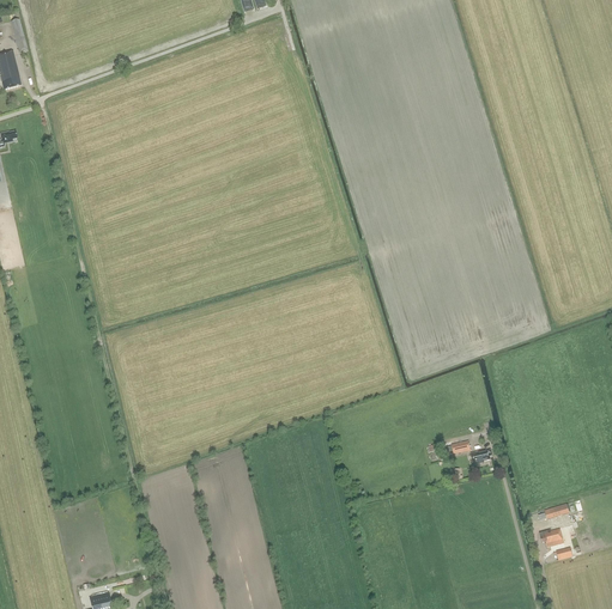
[(18,17),(13,18),(10,19),(19,52),(28,49),(18,17)]
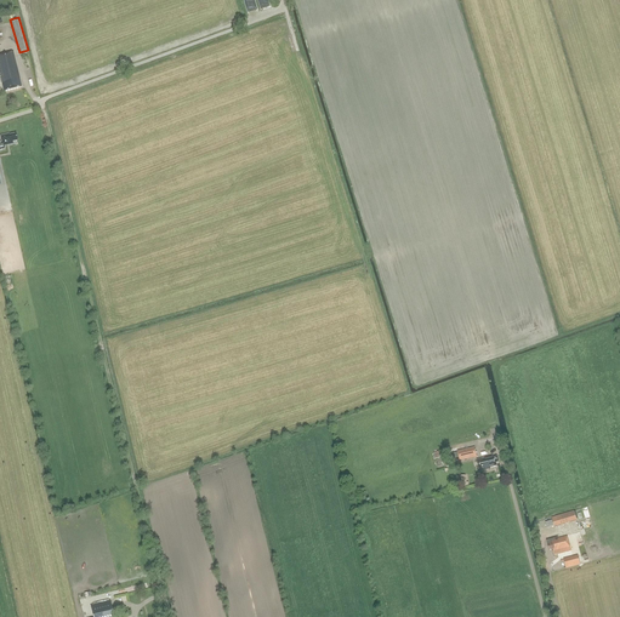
[(0,76),(1,81),(1,84),(3,84),(4,89),(21,84),(12,49),(0,51),(0,76)]
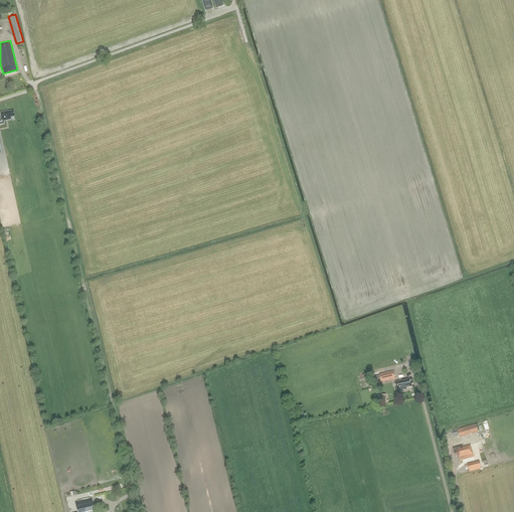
[(9,115),(13,114),(12,108),(4,110),(4,109),(0,110),(0,115),(0,121),(2,121),(1,119),(10,117),(9,115)]
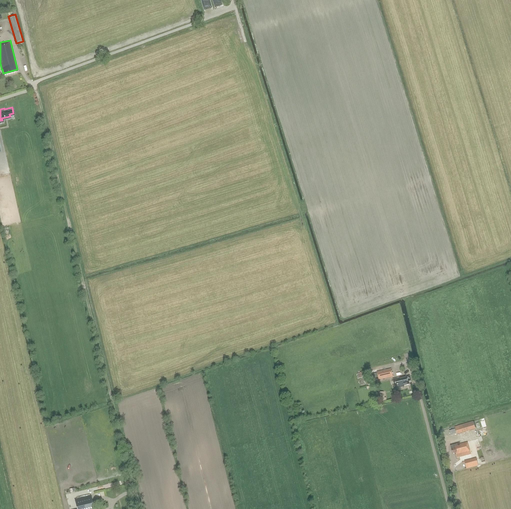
[(376,370),(378,377),(392,374),(390,367),(376,370)]
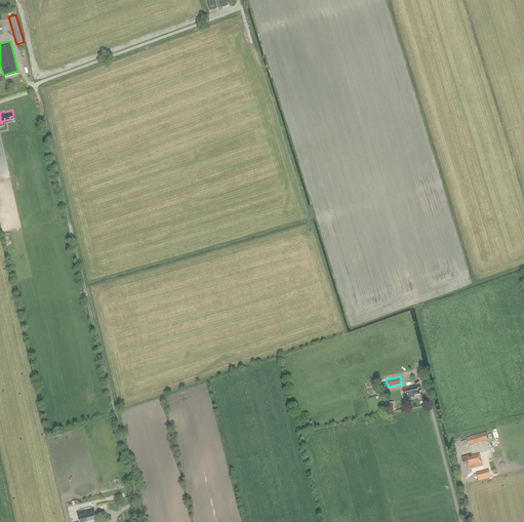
[(415,384),(402,387),(404,396),(413,394),(413,393),(418,391),(418,389),(420,388),(419,384),(416,385),(415,384)]
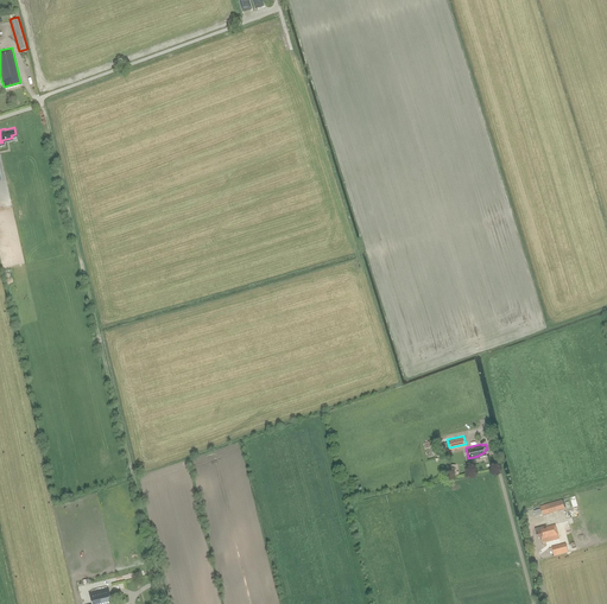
[(459,471),(457,468),(455,468),(455,461),(448,462),(448,472),(459,471)]
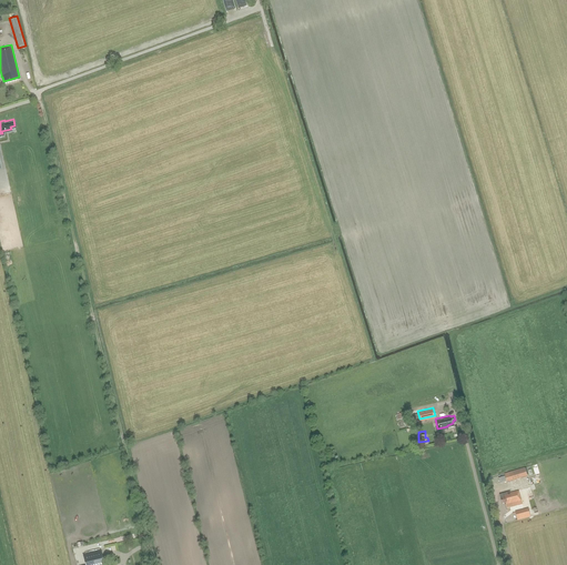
[(524,465),(503,471),(506,480),(526,473),(524,465)]
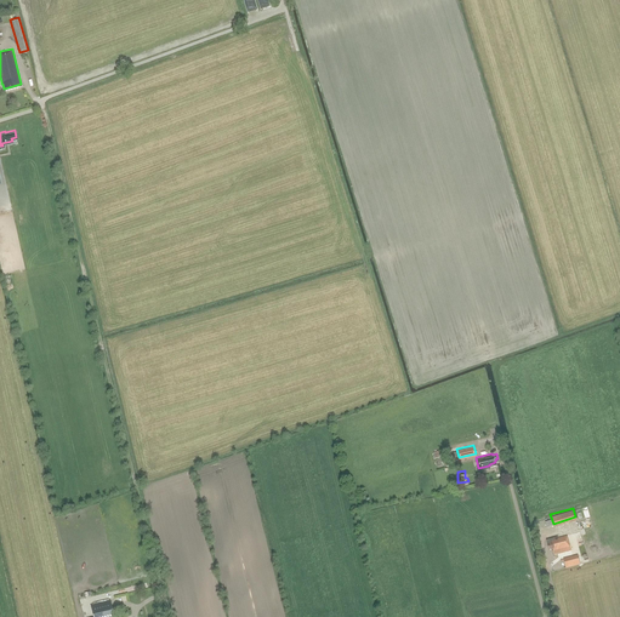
[(549,547),(551,546),(552,552),(569,547),(566,532),(557,535),(557,533),(545,537),(549,547)]
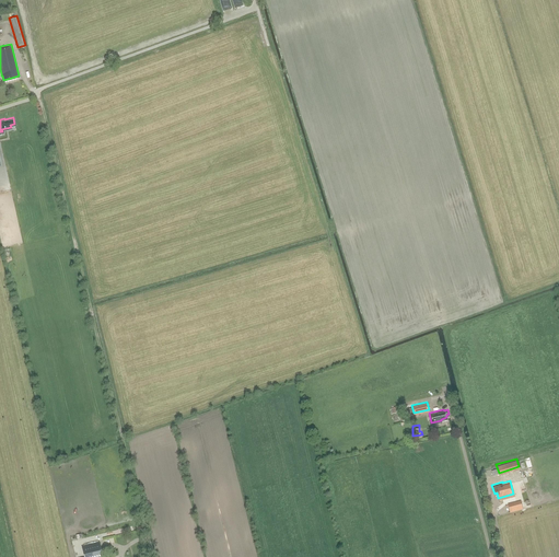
[(507,501),(509,510),(522,507),(520,498),(507,501)]
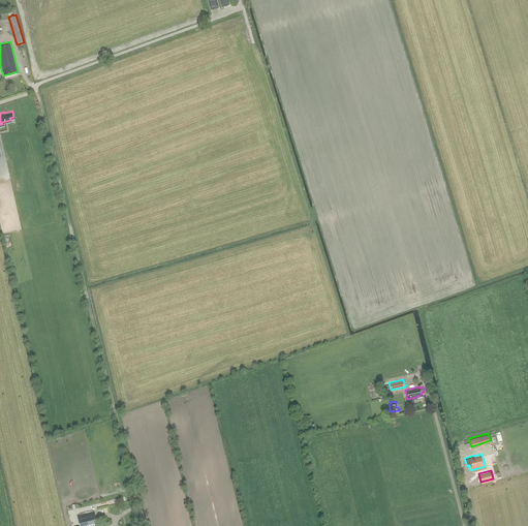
[(95,525),(97,525),(93,508),(81,512),(76,513),(79,524),(71,525),(95,525)]
